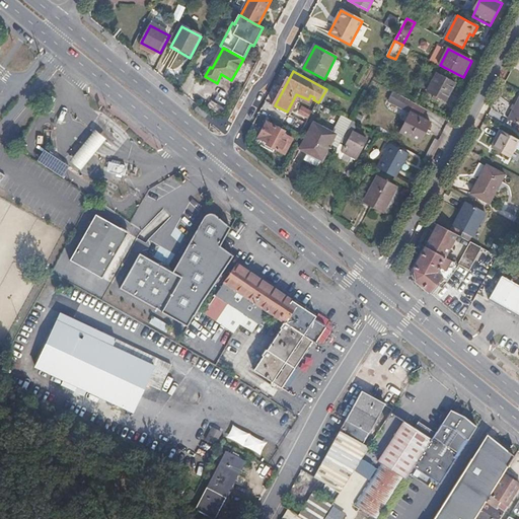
[(446,101),(456,83),(438,73),(428,91),(446,101)]
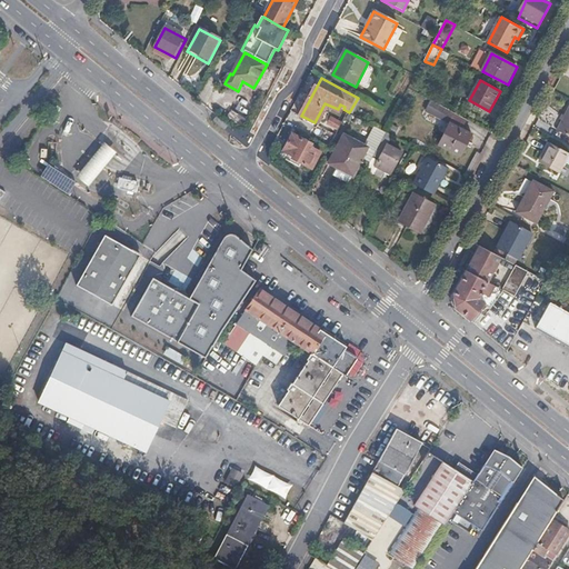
[(568,136),(568,108),(558,130),(568,136)]
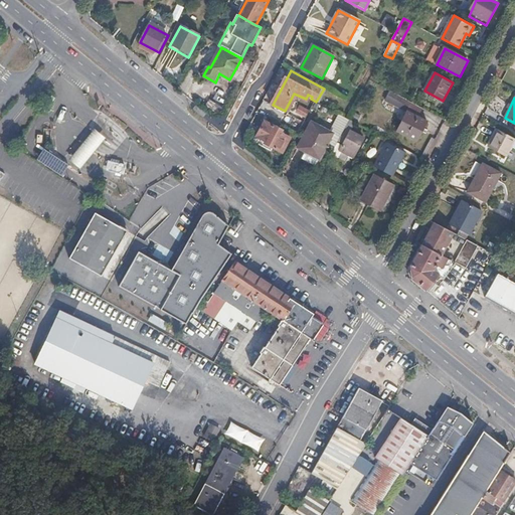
[(418,116),(422,108),(407,101),(403,109),(408,111),(397,130),(417,141),(427,121),(418,116)]
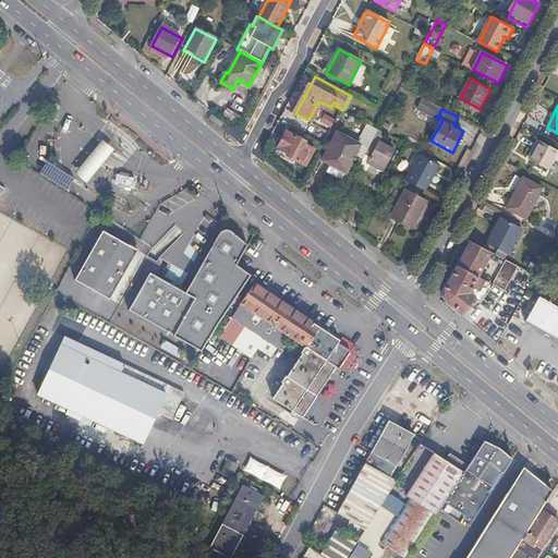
[(324,122),(332,126),(336,122),(327,118),(324,122)]
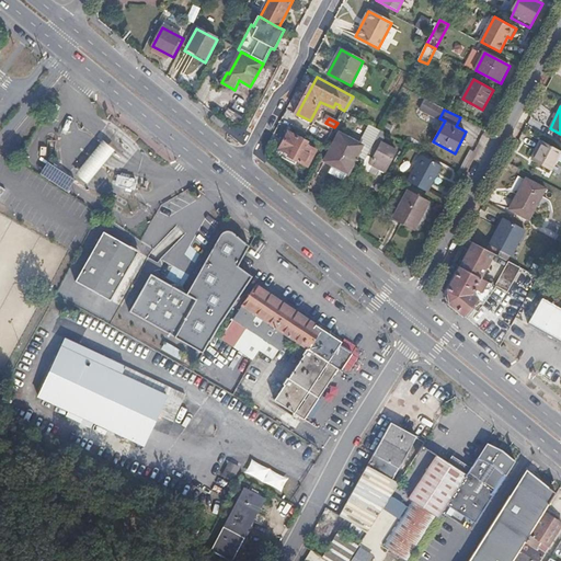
[(365,147),(370,150),(381,130),(370,125),(361,145),(341,135),(325,162),(348,175),(365,147)]
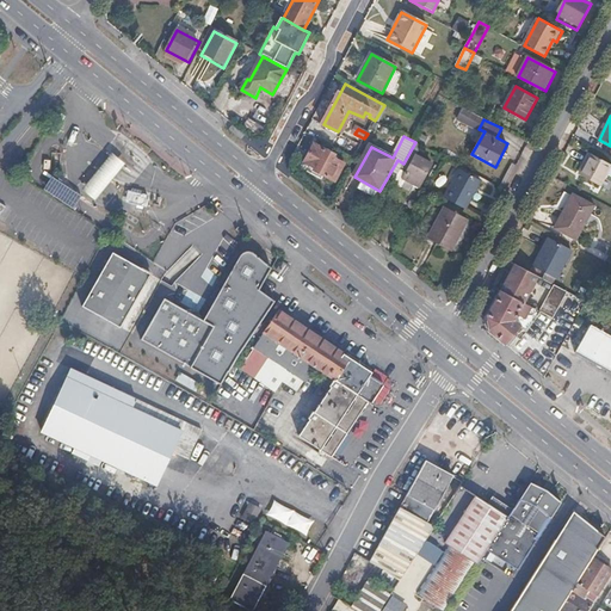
[(417,156),(423,146),(415,142),(403,164),(411,167),(403,179),(419,189),(432,165),(417,156)]
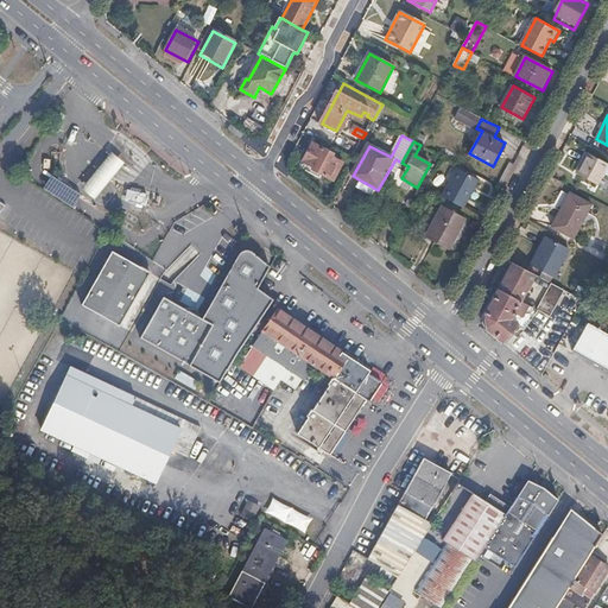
[(312,144),(303,160),(315,166),(314,170),(334,181),(343,164),(333,157),(334,154),(312,144)]
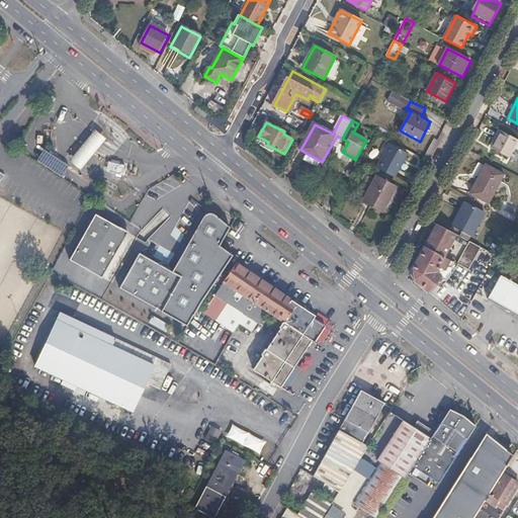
[(517,137),(503,128),(493,146),(510,156),(517,142),(517,137)]
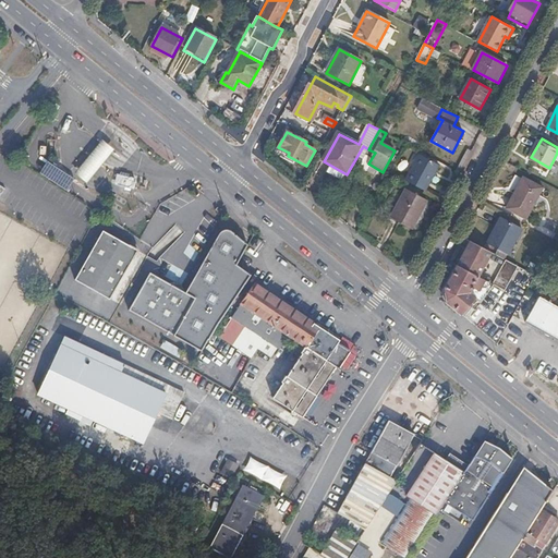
[(101,142),(74,176),(85,184),(113,150),(101,142)]
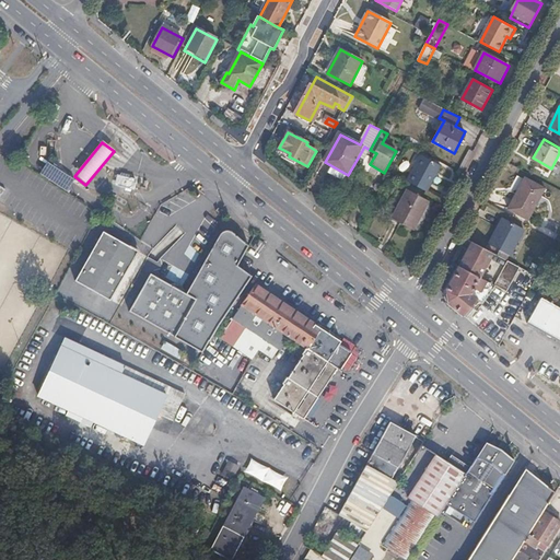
[(421,155),(408,182),(427,191),(441,165),(421,155)]
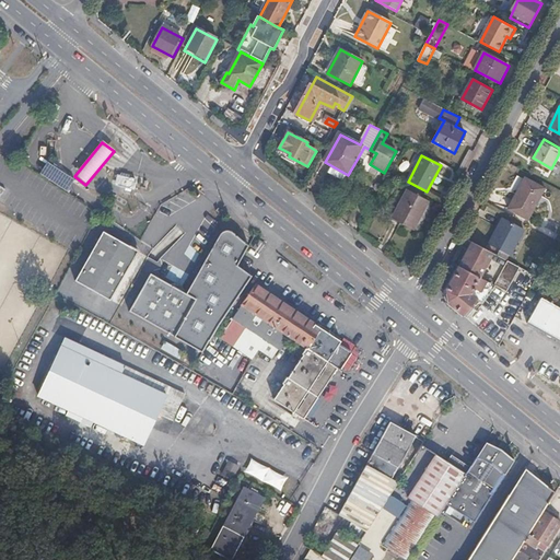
[(50,166),(43,178),(66,193),(73,182),(50,166)]
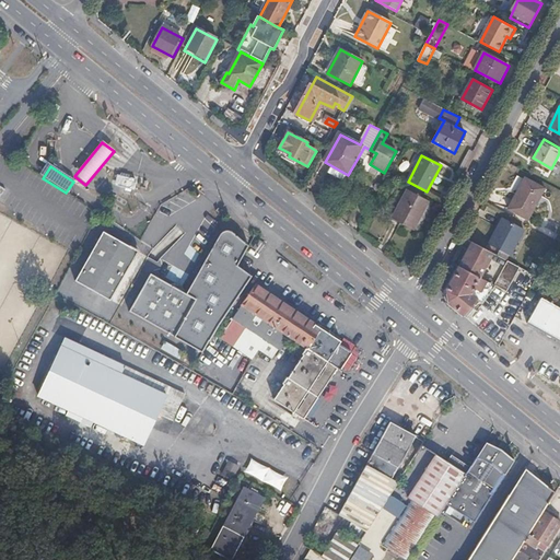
[(132,175),(128,181),(143,193),(148,188),(132,175)]
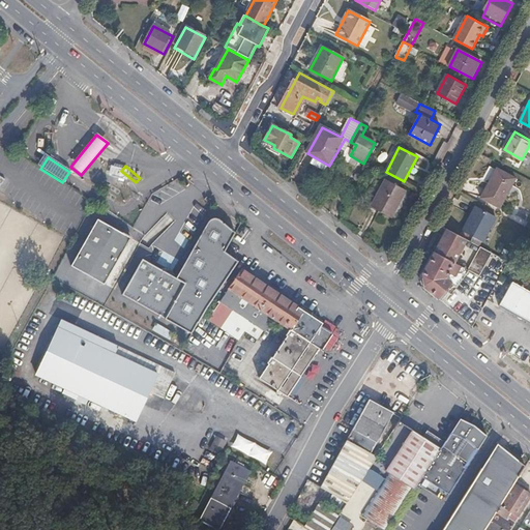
[(133,187),(136,182),(121,171),(118,175),(133,187)]
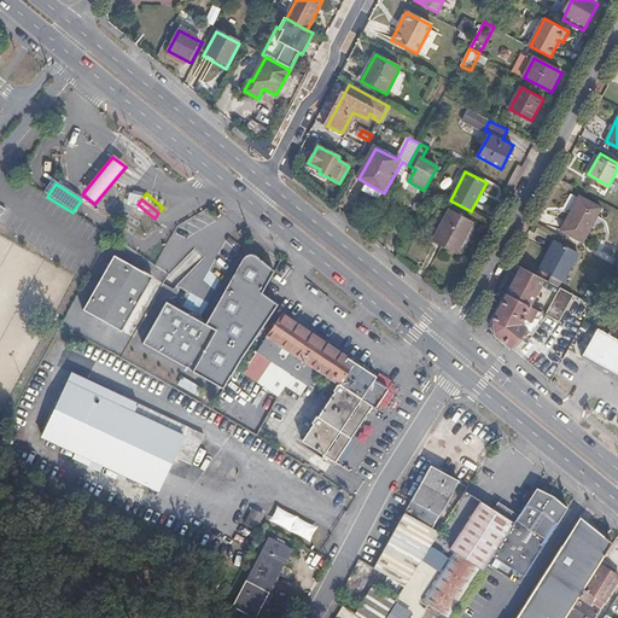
[(579,199),(561,232),(584,244),(602,211),(579,199)]
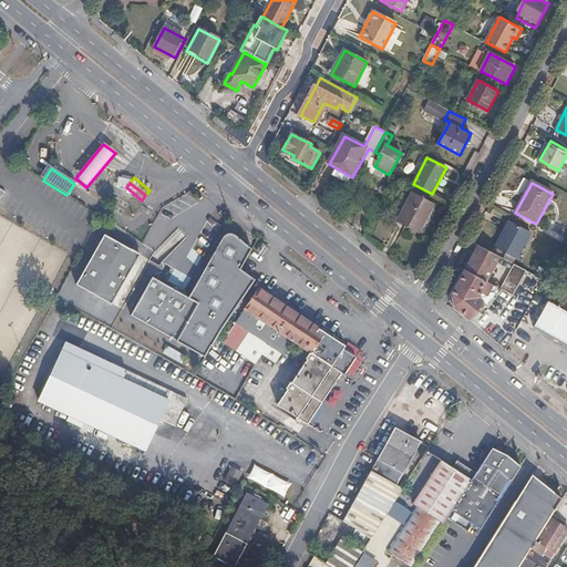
[(414,193),(399,220),(421,233),(436,204),(414,193)]
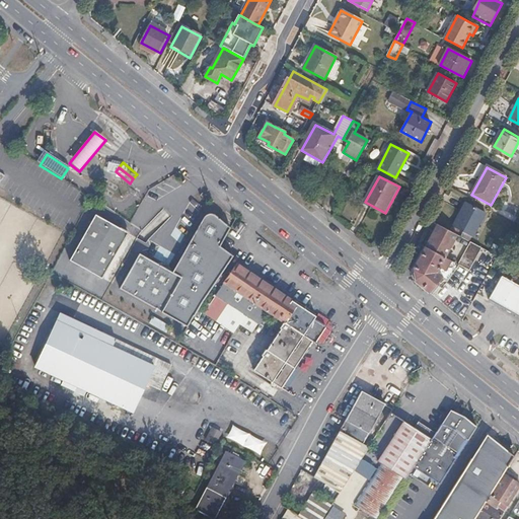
[(466,204),(455,224),(472,234),(484,213),(466,204)]
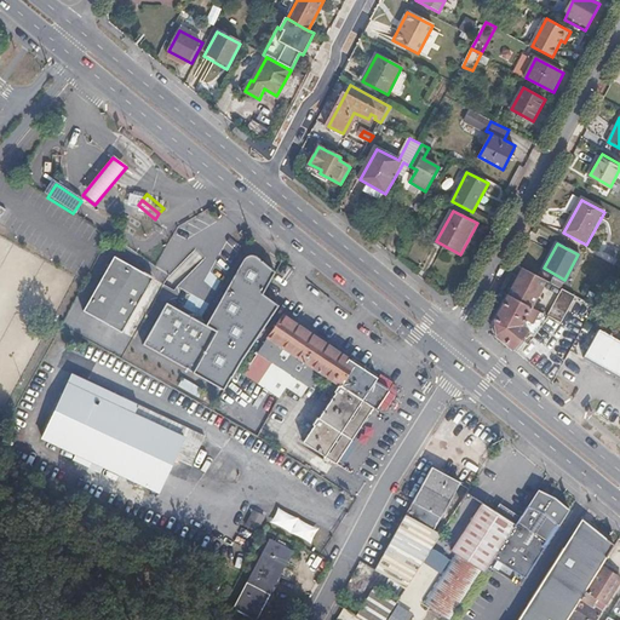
[(262,267),(247,256),(206,326),(214,331),(191,373),(225,392),(281,311),(264,299),(276,277),(262,267)]
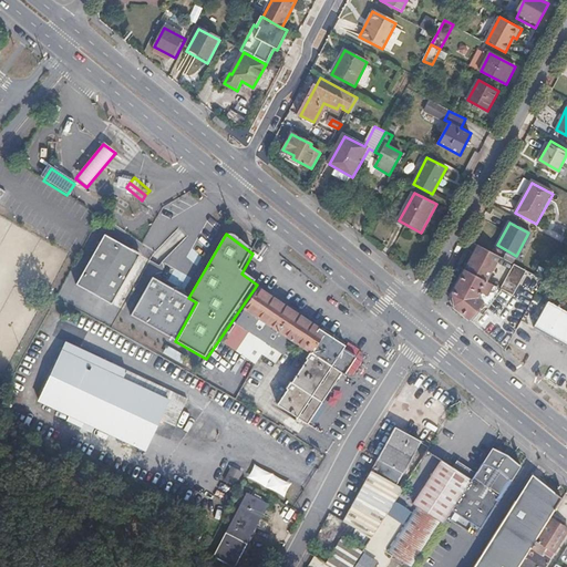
[(74,285),(110,305),(131,266),(137,255),(133,251),(102,235),(74,285)]
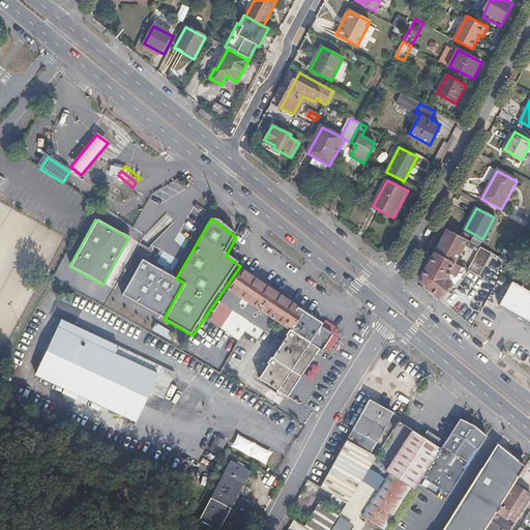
[(447,229),(435,253),(455,263),(458,259),(460,261),(463,257),(460,255),(464,247),(465,248),(469,241),(447,229)]
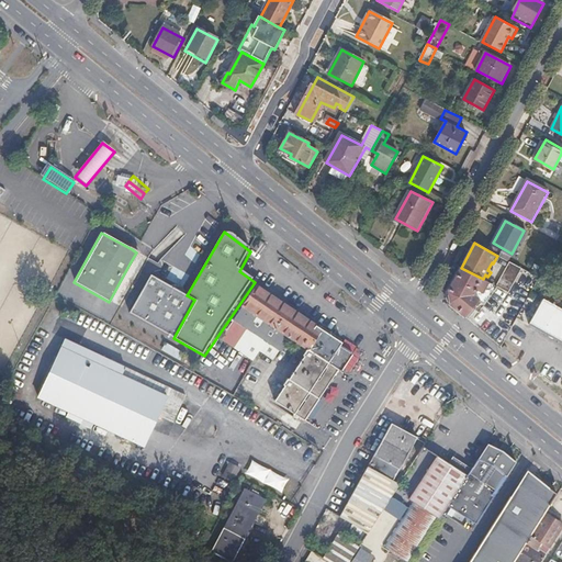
[(512,288),(521,269),(510,262),(501,281),(512,288)]
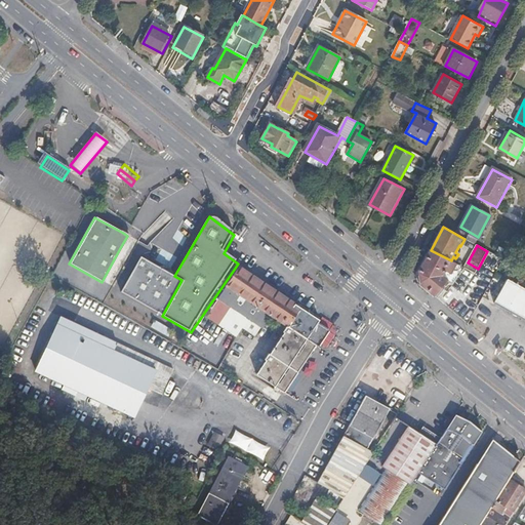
[(450,263),(451,260),(431,250),(418,274),(419,278),(419,284),(436,297),(439,293),(449,282),(457,267),(450,263)]
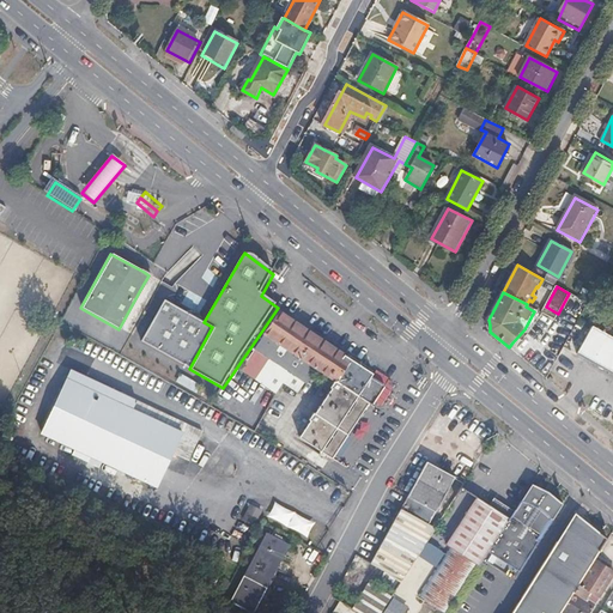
[(140,341),(189,369),(212,327),(204,322),(189,315),(163,301),(140,341)]
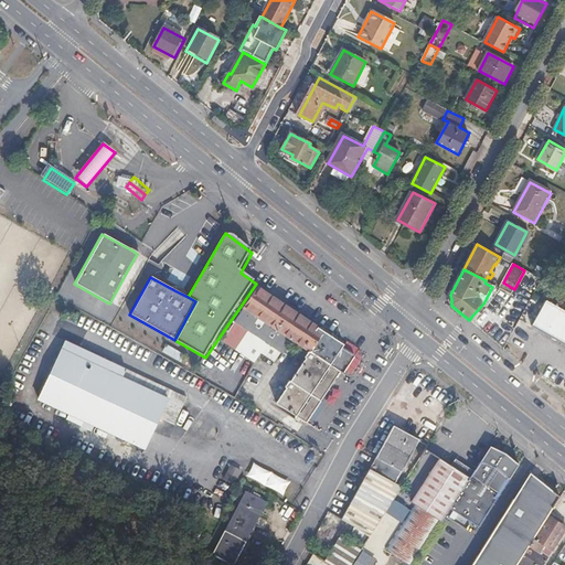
[(279,408),(308,427),(316,415),(331,392),(353,358),(342,350),(344,345),(334,340),(280,305),(257,289),(235,323),(223,343),(257,365),(264,355),(277,364),(283,354),(285,355),(294,341),(310,352),(306,359),(309,361),(295,384),(292,382),(287,390),(289,392),(279,408)]
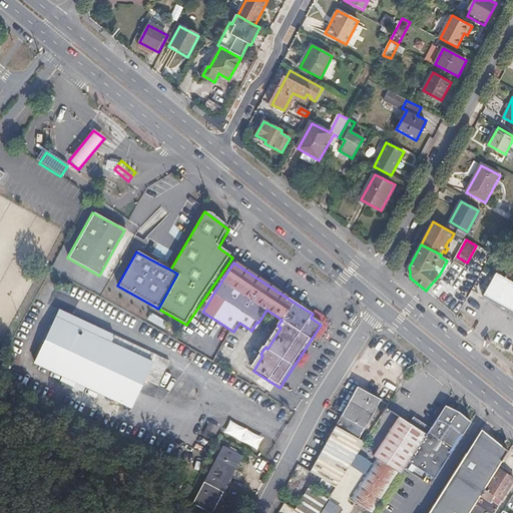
[(512,283),(495,274),(483,298),(512,313),(512,283)]
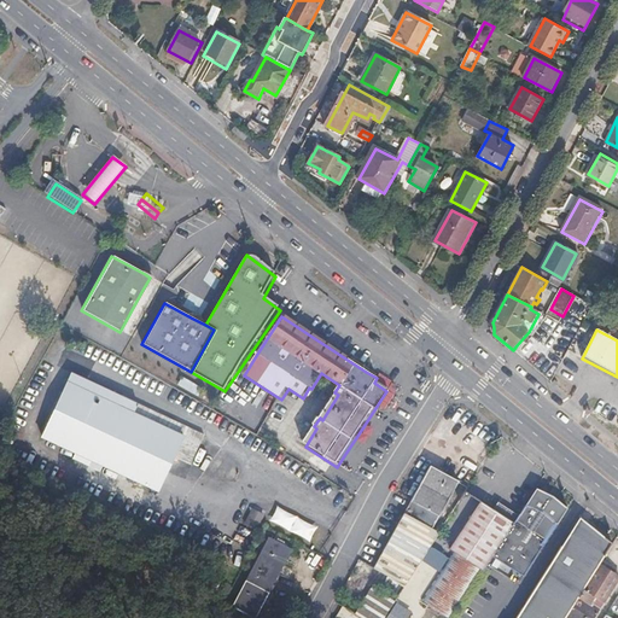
[(39,436),(156,493),(174,456),(190,464),(203,435),(122,396),(116,407),(66,383),(39,436)]
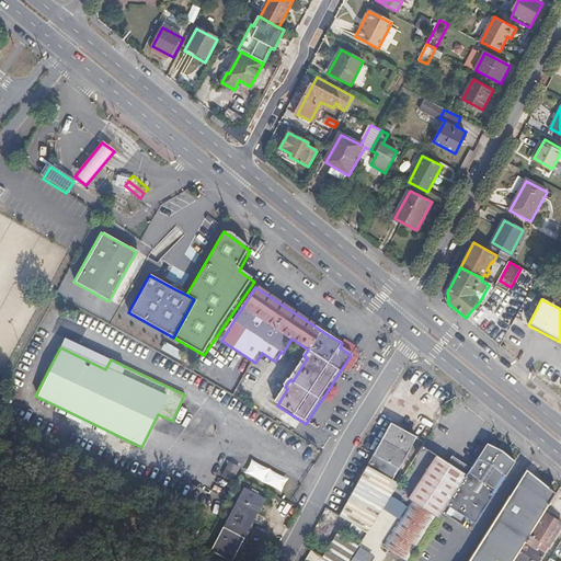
[(318,557),(323,560),(345,560),(423,443),(389,424),(359,477),(362,482),(339,516),(340,517),(330,533),(332,534),(318,557)]
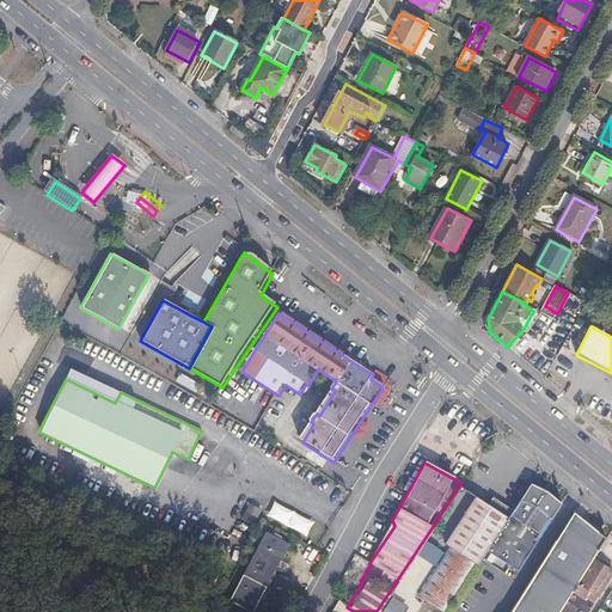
[(531,485),(531,484),(528,483),(477,562),(482,565),(488,555),(515,571),(560,503),(558,502),(557,502),(556,502),(543,491),(534,488),(531,485)]
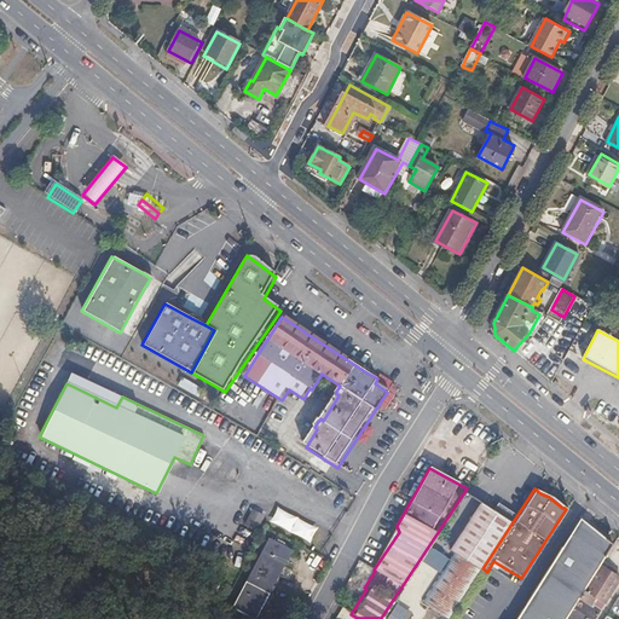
[(420,603),(444,618),(447,618),(510,525),(509,524),(514,518),(496,504),(491,512),(479,504),(447,553),(450,554),(420,603)]
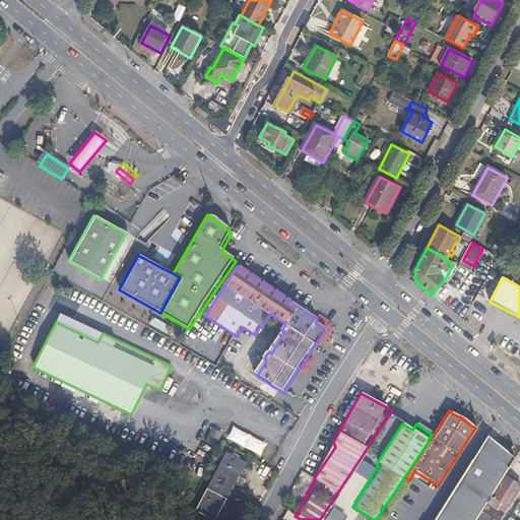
[(505,452),(496,444),(497,442),(484,432),(474,448),(475,449),(431,519),(471,519),(501,473),(511,456),(506,451),(505,452)]
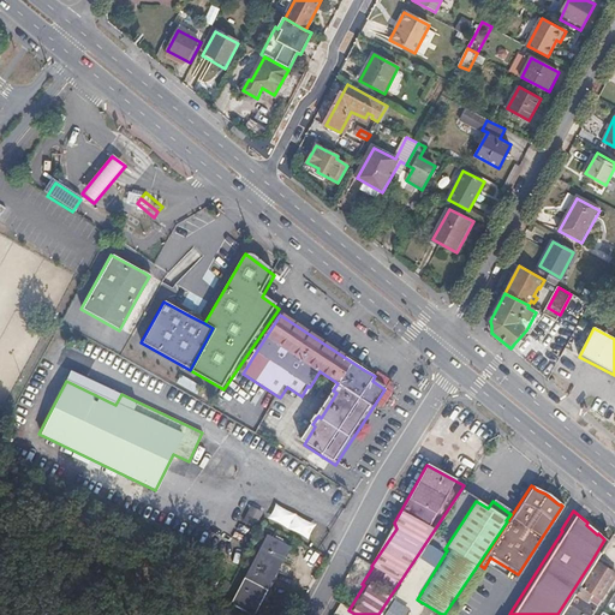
[(268,536),(232,602),(254,613),(288,547),(268,536)]
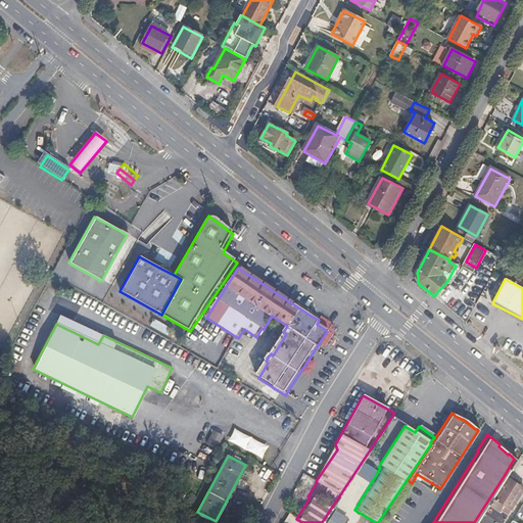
[(512,481),(504,476),(474,522),(498,522),(521,487),(512,481)]
